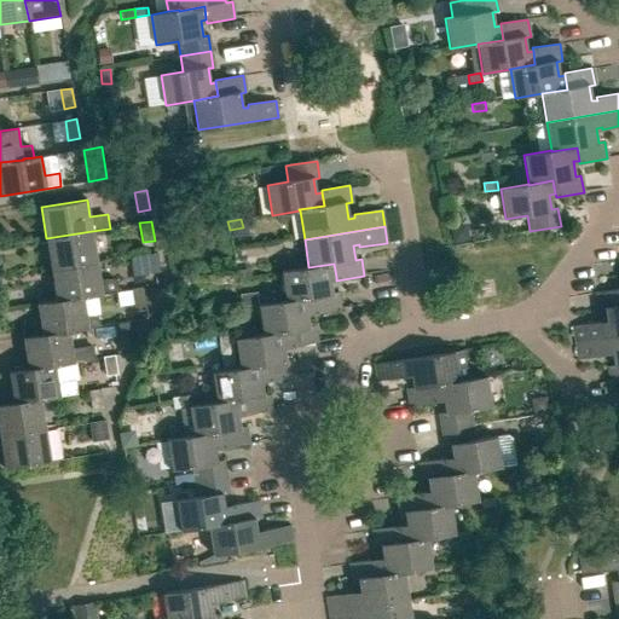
[(97,261),(92,231),(46,238),(51,270),(97,261)]
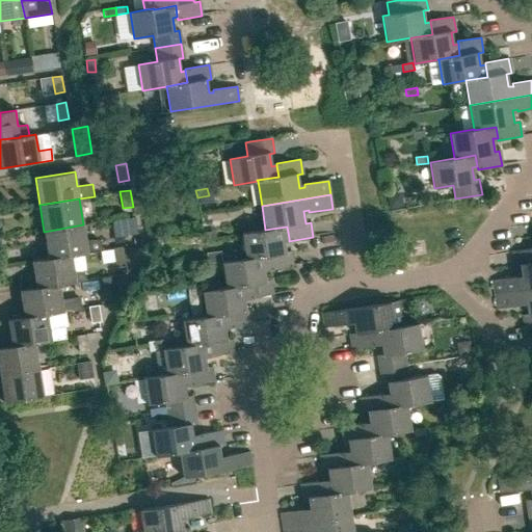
[(115,236),(127,235),(136,233),(134,216),(112,220),(115,236)]
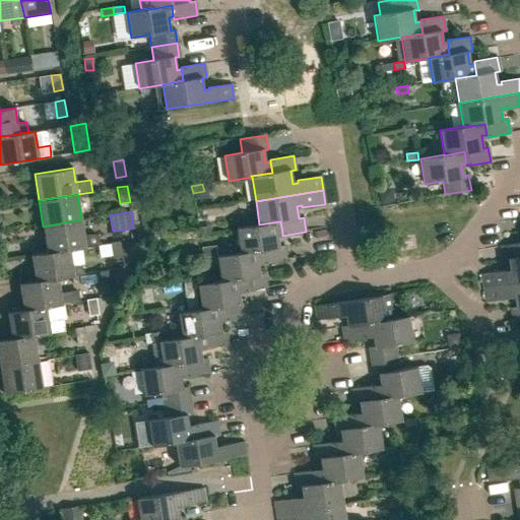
[(81,219),(43,226),(47,252),(47,253),(70,249),(70,250),(86,247),(101,245),(100,238),(95,235),(84,237),(81,219)]
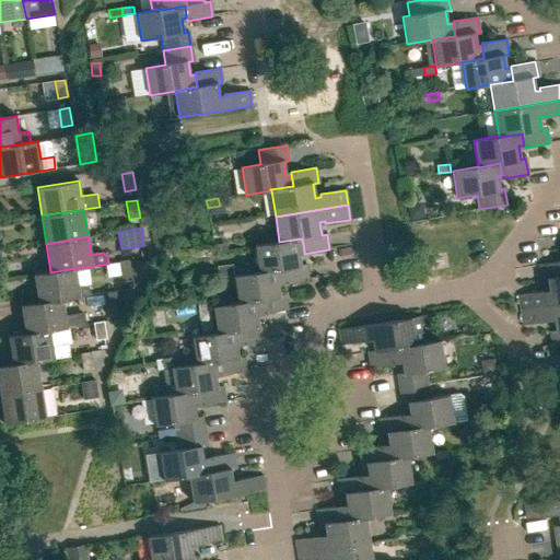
[(299,252),(304,251),(302,238),(279,242),(254,246),(258,272),(281,269),(283,281),(283,284),(308,280),(306,264),(301,265),(299,252)]
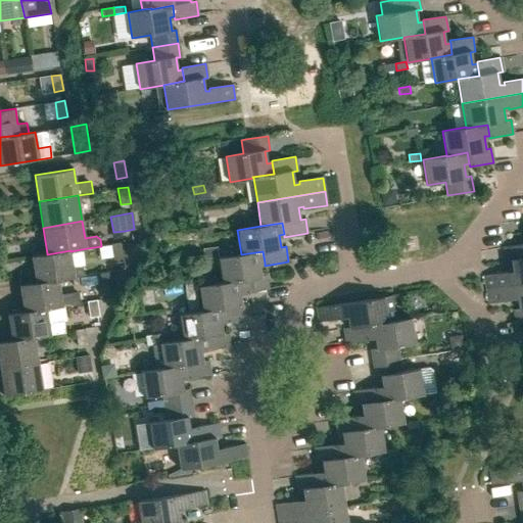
[(200,236),(212,234),(210,227),(199,229),(200,236)]
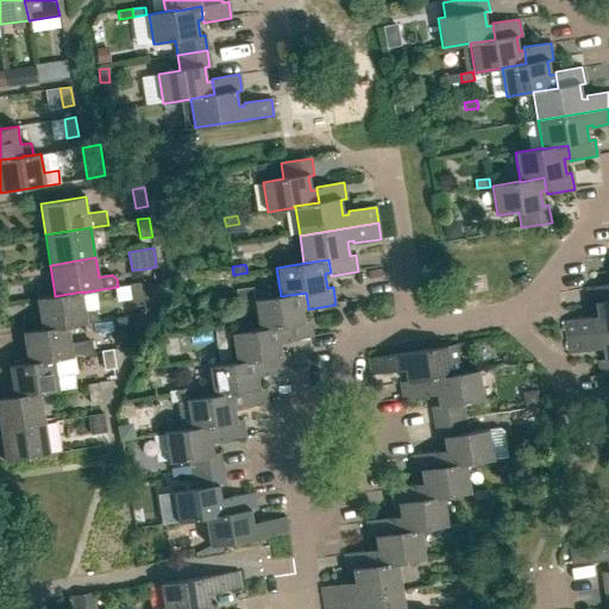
[(131,302),(138,301),(142,300),(139,282),(129,283),(131,302)]
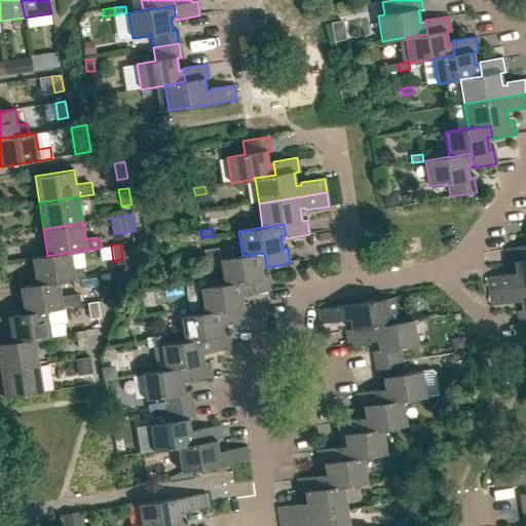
[(511,273),(487,277),(489,291),(525,285),(525,245),(506,249),(509,262),(509,263),(514,262),(516,274),(511,275),(511,273)]
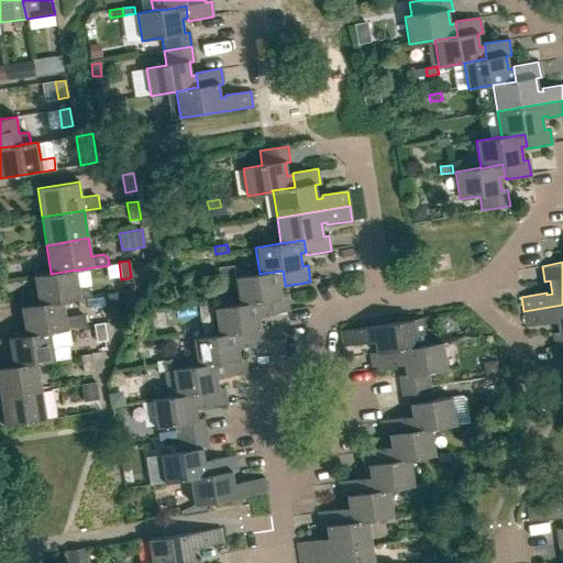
[(78,287),(76,271),(76,269),(51,274),(51,273),(33,276),(39,304),(39,305),(63,300),(63,301),(91,297),(89,288),(78,287)]
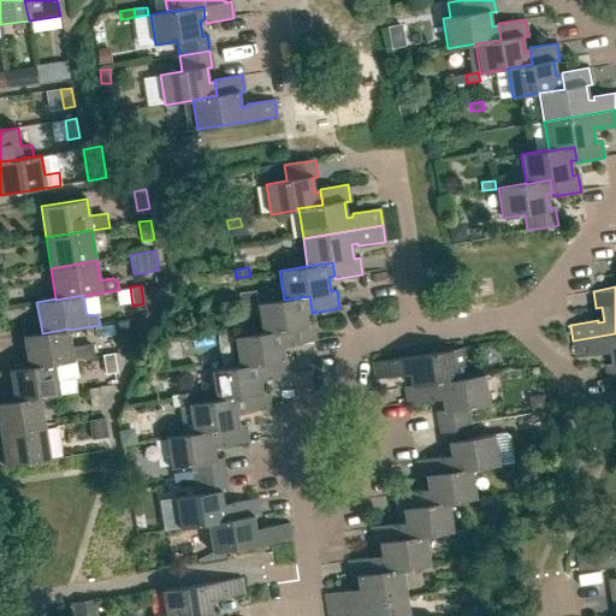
[(241,307),(255,304),(253,296),(240,298),(241,307)]
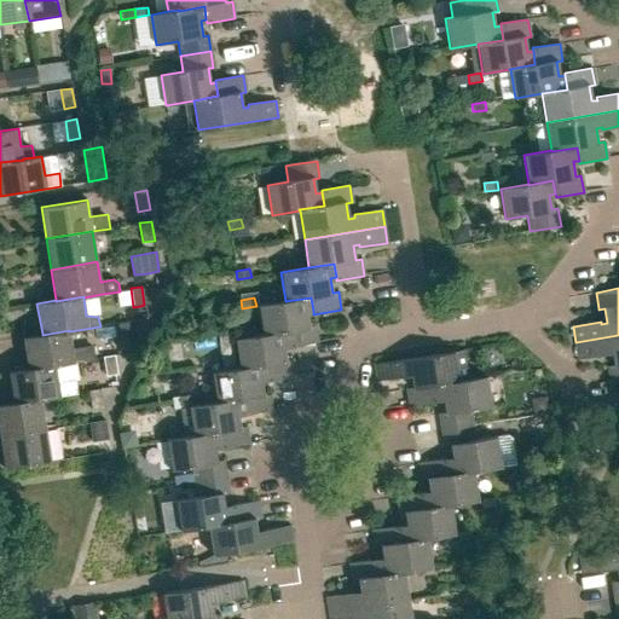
[(307,312),(313,311),(311,298),(285,301),(258,305),(262,335),(288,330),(290,345),(290,347),(318,343),(316,327),(310,327),(307,312)]
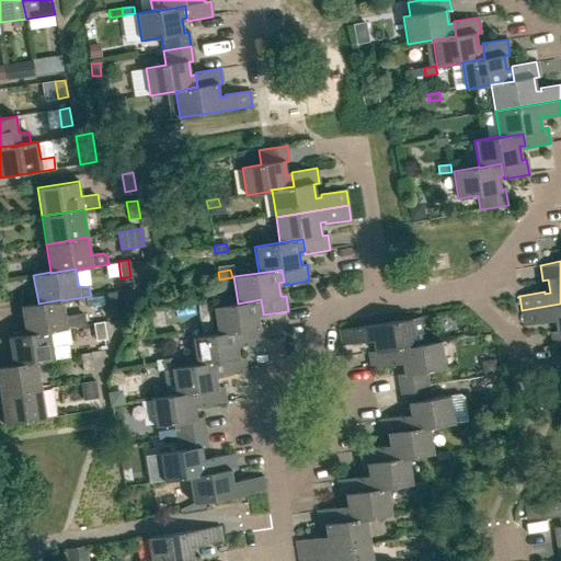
[(109,309),(114,308),(118,308),(115,290),(105,293),(109,309)]
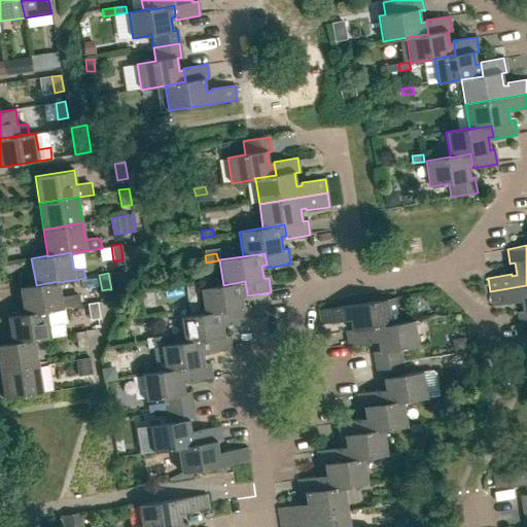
[(61,295),(59,282),(59,281),(36,285),(36,284),(19,287),(24,314),(47,311),(63,309),(81,306),(79,293),(61,295)]
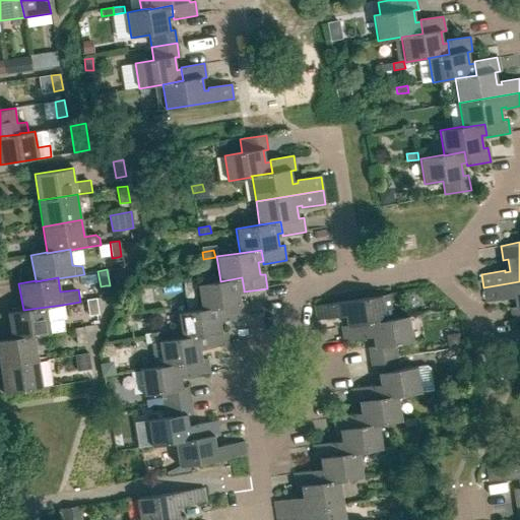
[(238,290),(244,289),(242,277),(220,281),(197,284),(201,309),(201,310),(221,306),(223,318),(224,320),(248,316),(245,302),(240,303),(238,290)]
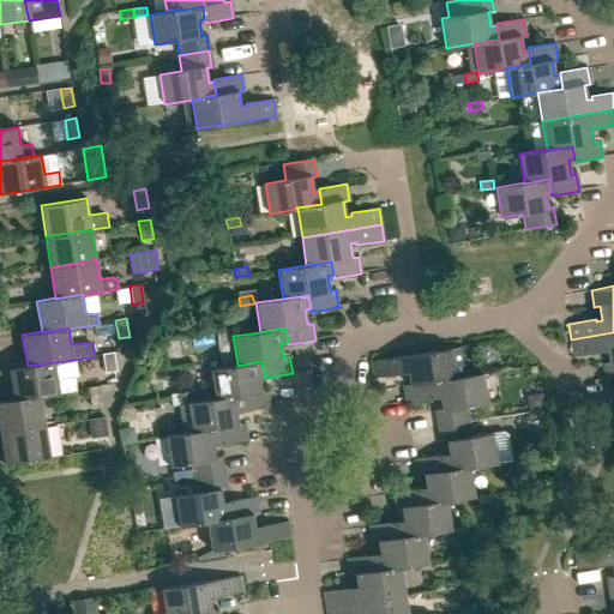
[(217,339),(230,337),(229,329),(216,331),(217,339)]
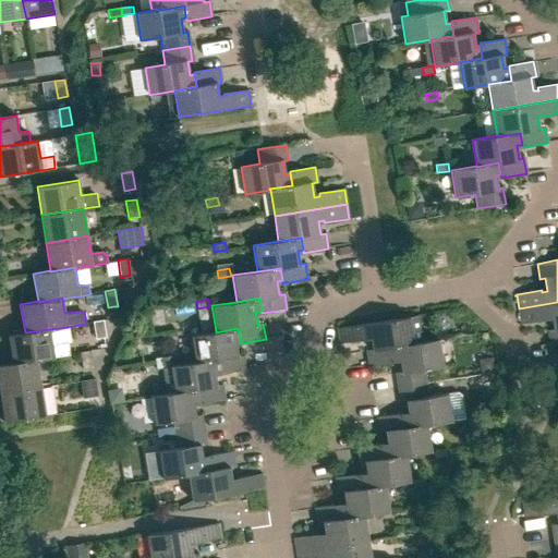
[(557,302),(519,308),(521,324),(546,319),(546,317),(550,316),(553,329),(547,330),(550,346),(557,343),(557,302)]
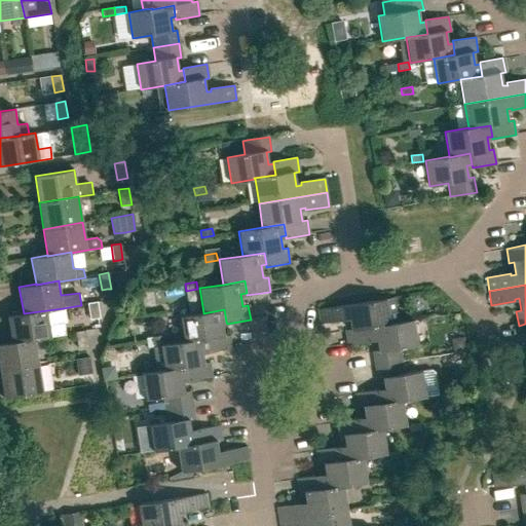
[(371,341),(371,338),(369,326),(398,322),(393,297),(317,309),(320,324),(344,320),(343,316),(348,315),(350,329),(345,330),(348,344),(371,341)]
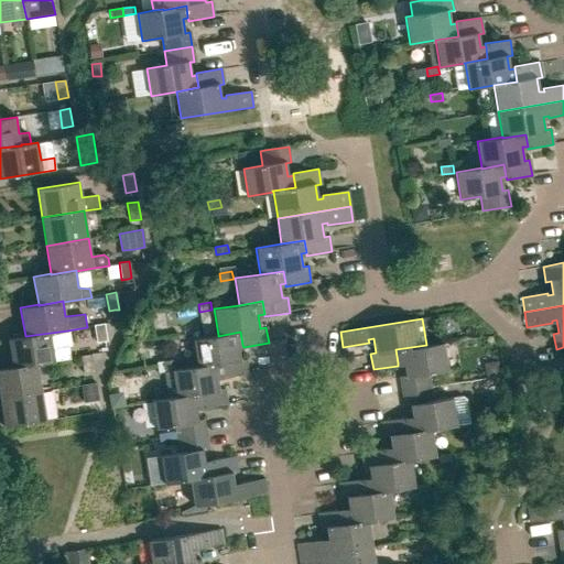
[(96,342),(102,340),(106,340),(104,323),(93,325),(96,342)]
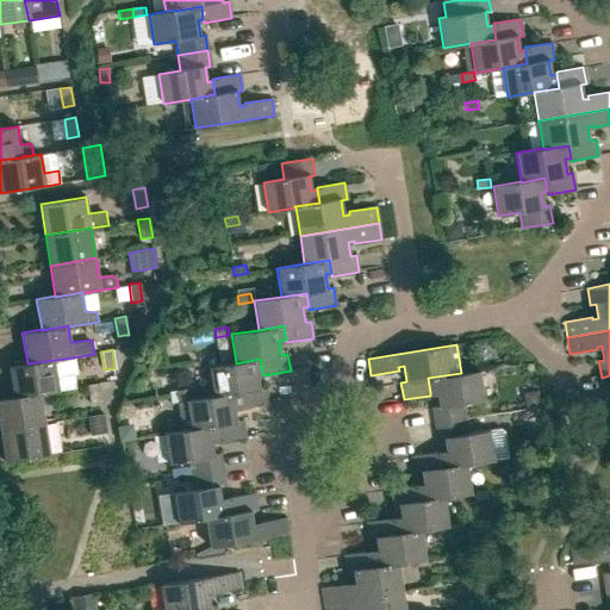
[(256,374),(262,373),(260,359),(236,363),(236,362),(209,367),(213,396),(213,397),(237,392),(240,406),(241,409),(267,404),(265,387),(259,388),(256,374)]
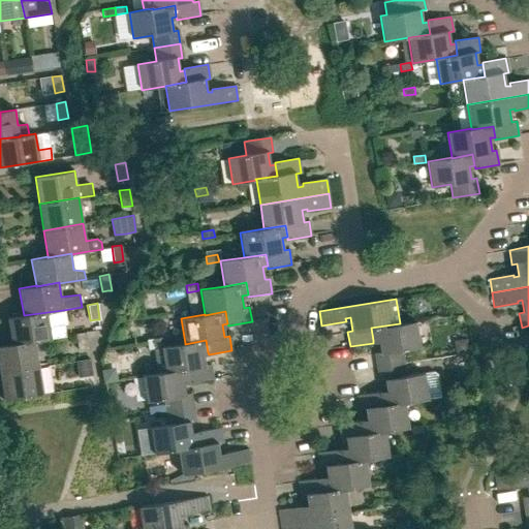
[(50,327),(48,312),(24,315),(7,317),(11,344),(11,345),(35,341),(35,342),(67,337),(65,324),(50,327)]
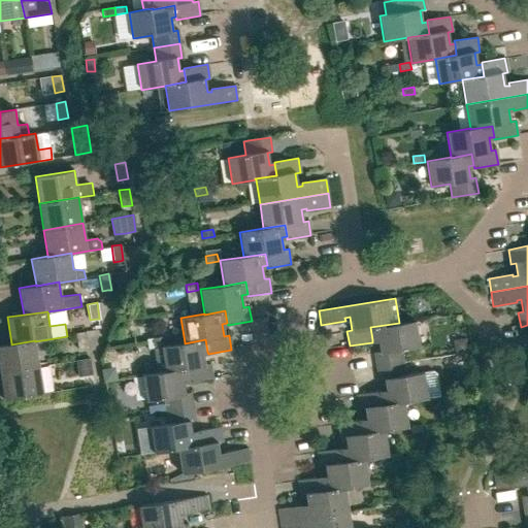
[(167,321),(178,319),(177,311),(166,314),(167,321)]
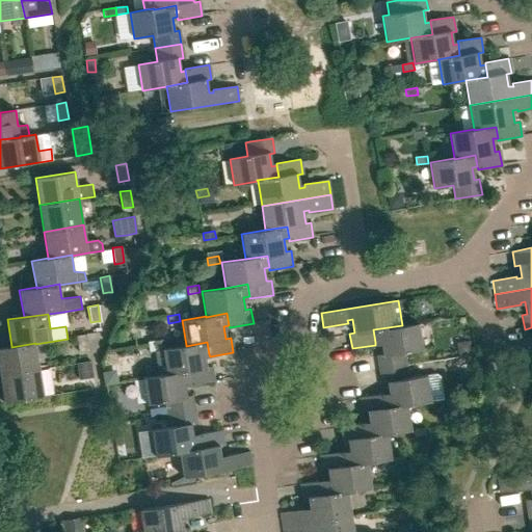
[(379,370),(406,366),(404,352),(422,349),(418,323),(402,325),(373,329),(375,342),(380,341),(382,355),(377,356),(379,370)]
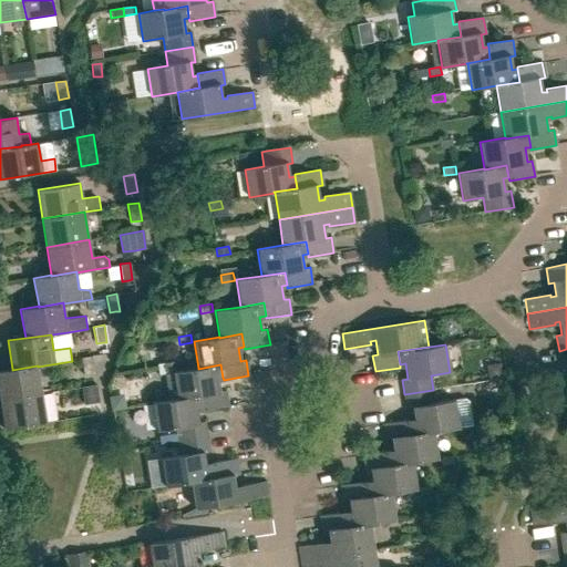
[(83,375),(94,373),(91,356),(81,358),(83,375)]
